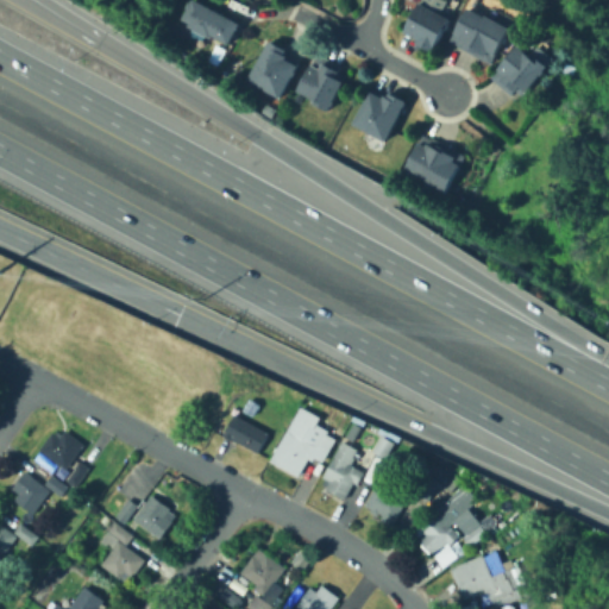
[(198,0),(242,24),(232,43),(214,33),(213,37),(192,25),(193,22),(187,18),(195,0),(198,0)]
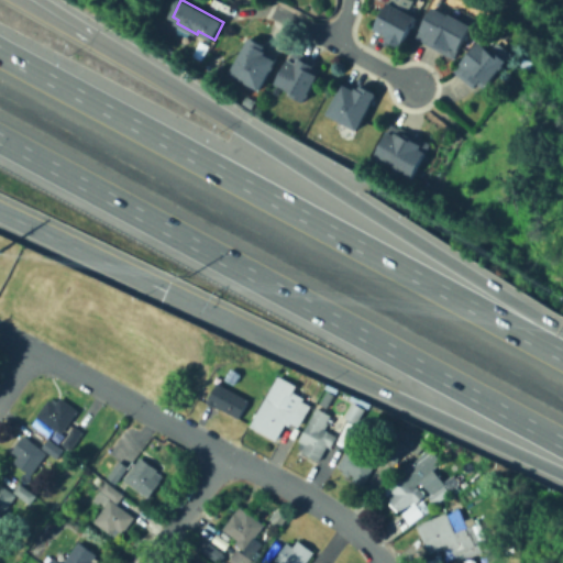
[(419,18),(403,46),(393,41),(390,44),(386,42),(389,34),(377,28),(390,2),(419,18)]
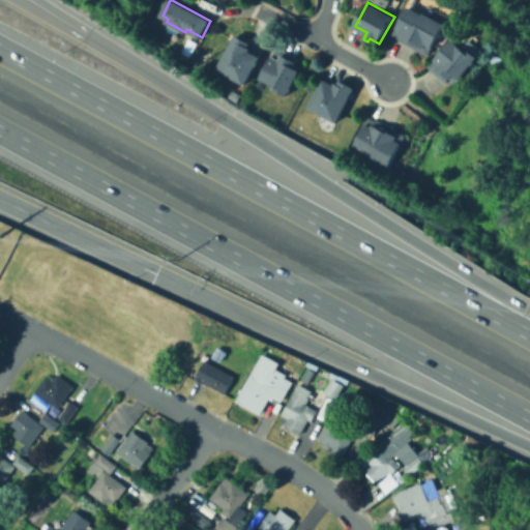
[(394,34),(410,6),(424,13),(425,12),(446,24),(430,55),(402,39),(403,38),(394,34)]
